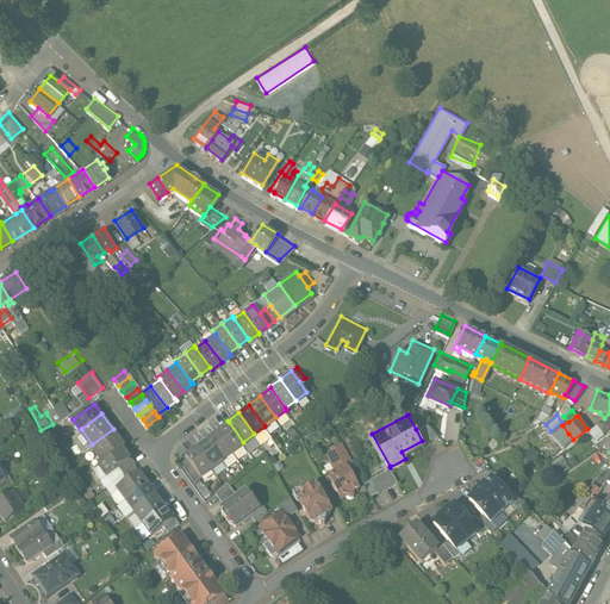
[(229,422),(217,429),(232,450),(244,443),(243,442),(229,422)]
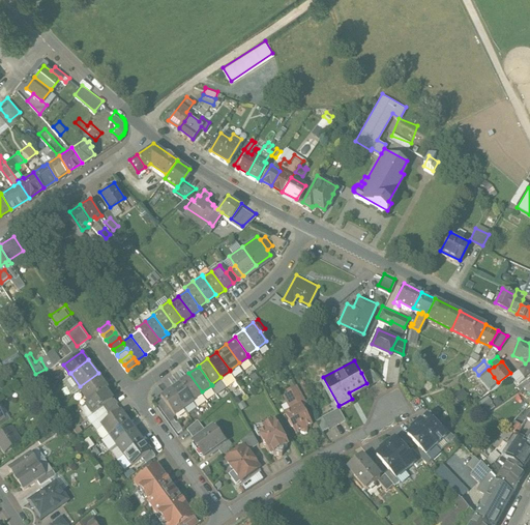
[(371,368),(361,373),(366,383),(367,384),(381,377),(371,368)]
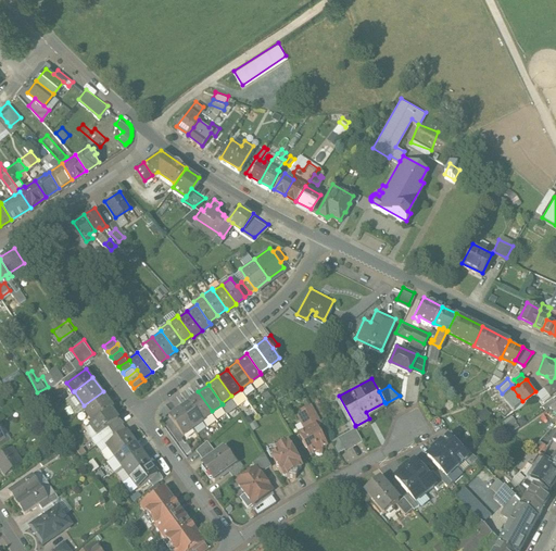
[(93,420),(111,407),(113,405),(103,391),(84,405),(93,418),(93,420)]
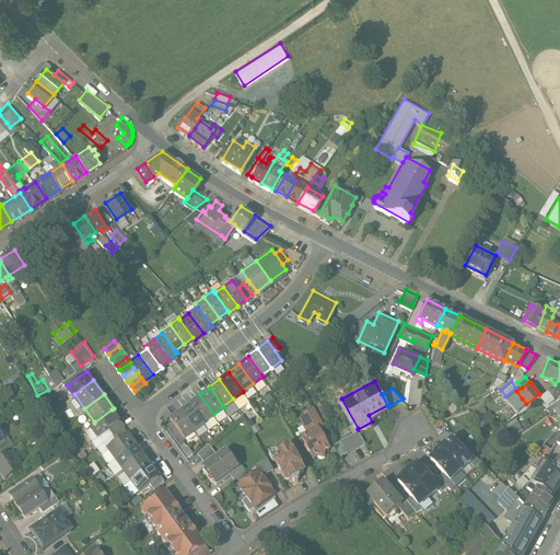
[(189,402),(190,402),(203,421),(213,414),(199,394),(189,402)]
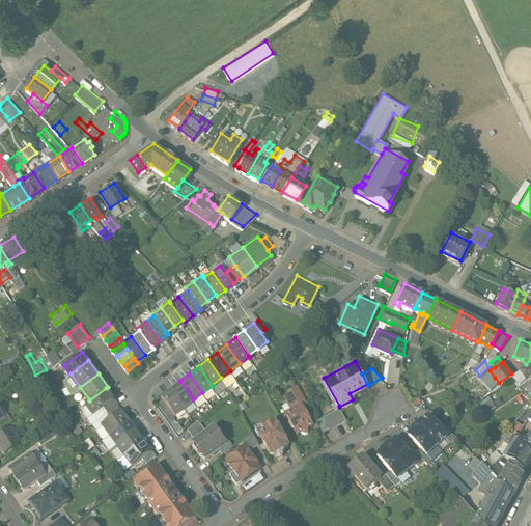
[(499,383),(495,378),(486,383),(490,387),(485,389),(487,392),(499,383)]
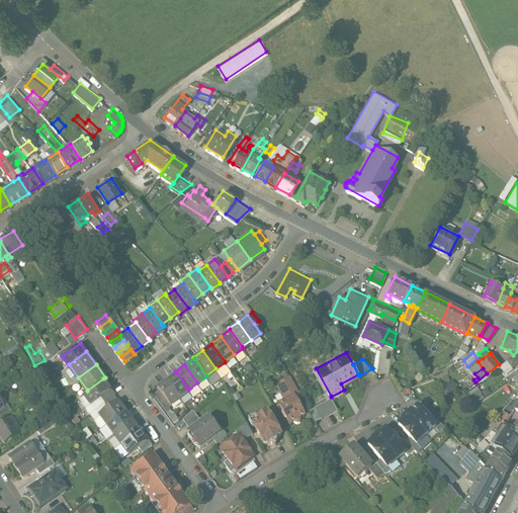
[(176,371),(166,378),(180,397),(189,391),(188,390),(176,371)]
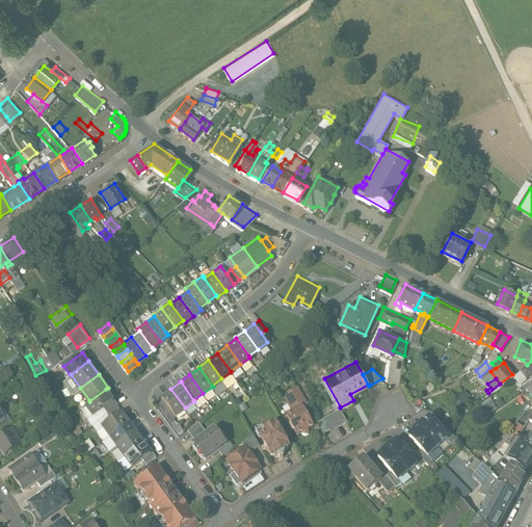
[(301,403),(301,404),(307,401),(298,385),(291,389),(295,396),(296,395),(300,403),(301,403)]
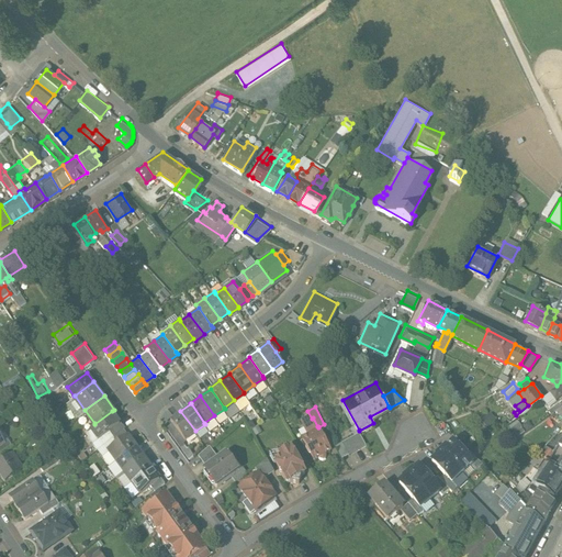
[(109,429),(120,421),(119,421),(112,411),(94,424),(94,423),(90,426),(98,436),(109,429)]
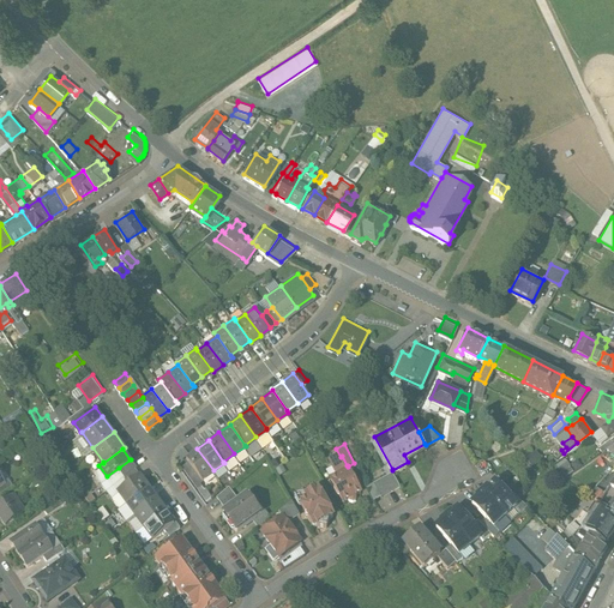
[(197,449),(186,457),(202,479),(214,470),(197,449)]
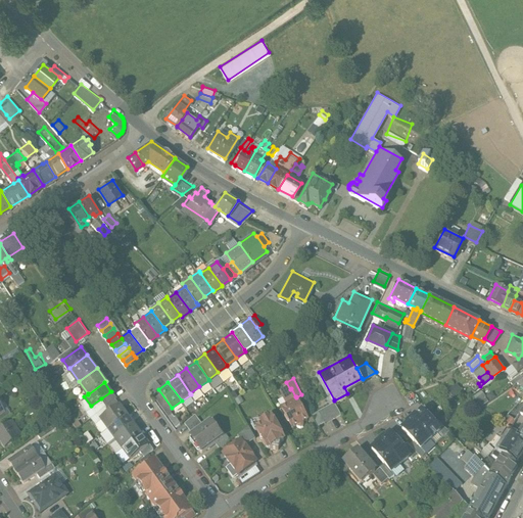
[(287,418),(289,419),(292,424),(296,422),(297,423),(300,424),(302,423),(303,420),(302,419),(306,416),(296,397),(296,396),(295,396),(291,388),(290,389),(283,393),(287,402),(282,405),(285,411),(284,413),(287,418)]
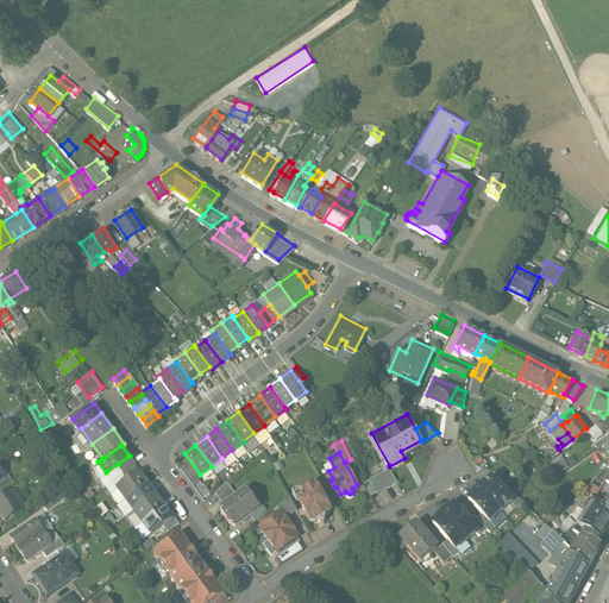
[(554,456),(560,468),(569,463),(563,452),(554,456)]
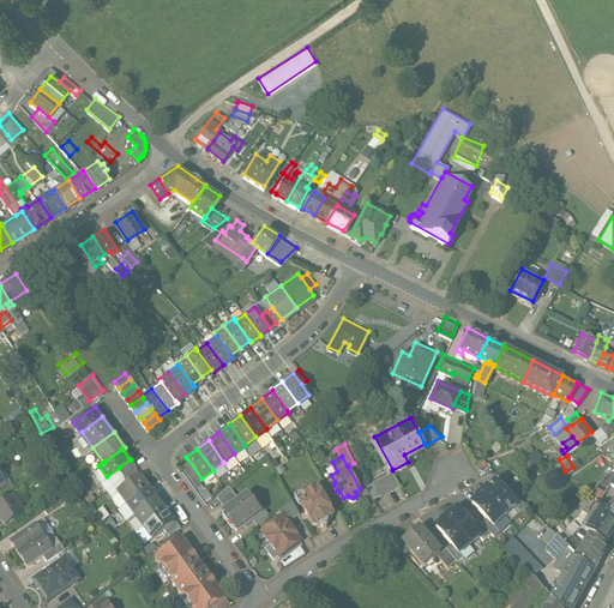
[(134,465),(137,464),(132,457),(130,459),(131,459),(119,468),(124,474),(134,465)]
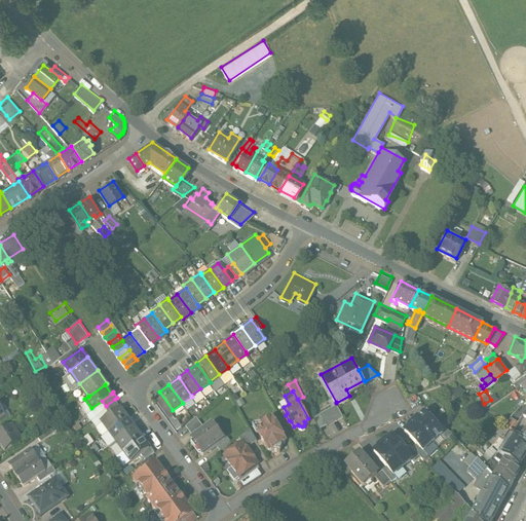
[(109,412),(119,404),(115,399),(106,406),(109,412)]
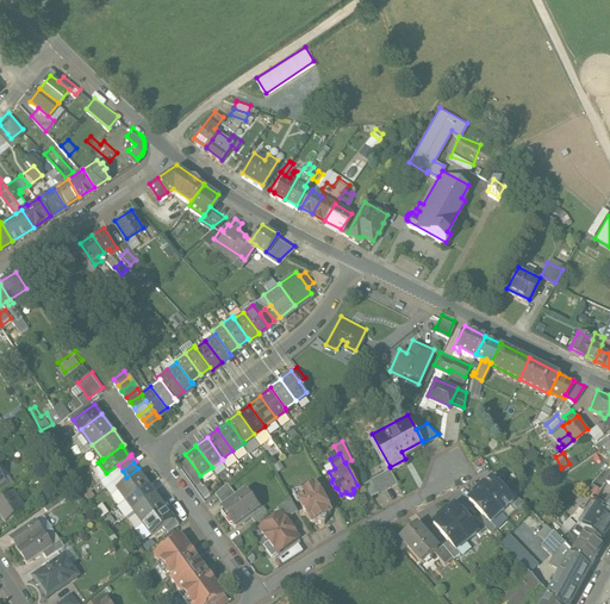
[(390,467),(390,466),(371,477),(378,491),(397,480),(390,467)]
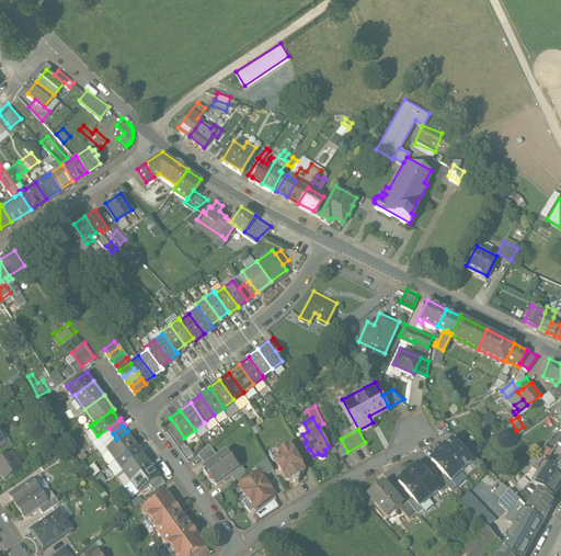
[(115,457),(135,442),(127,431),(116,440),(106,446),(115,457)]
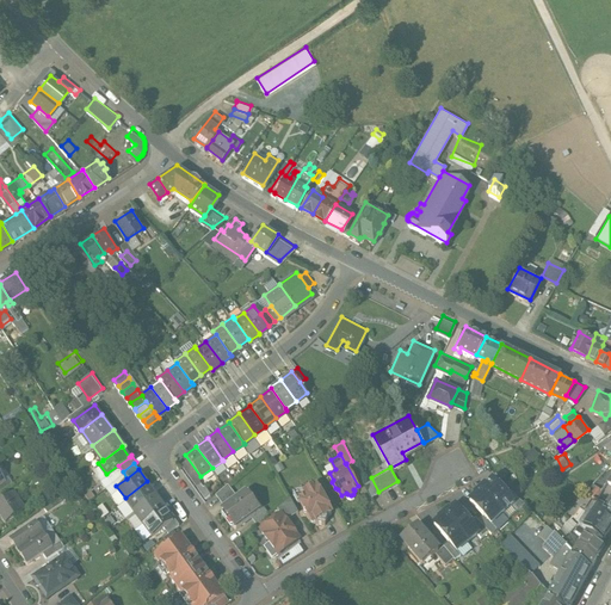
[(480,486),(501,510),(512,500),(513,500),(506,492),(507,492),(505,489),(499,483),(498,483),(492,476),(486,481),(485,481),(480,486)]
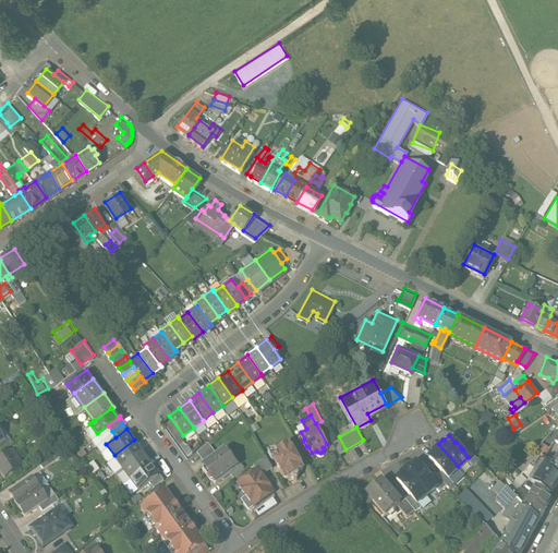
[(122,466),(142,451),(134,440),(114,455),(122,466)]
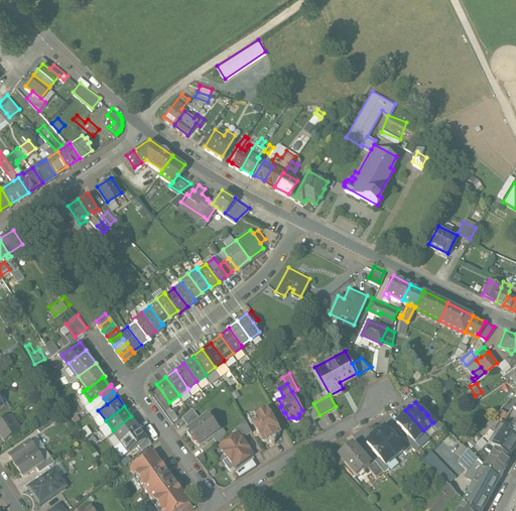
[(192,406),(182,414),(190,424),(201,417),(192,406)]
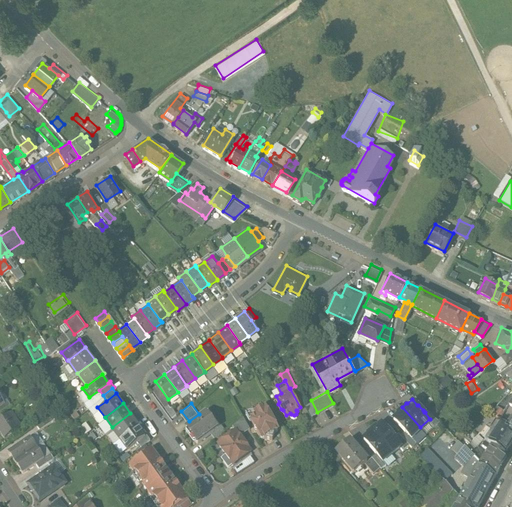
[(488,411),(493,414),(499,405),(496,403),(488,411)]
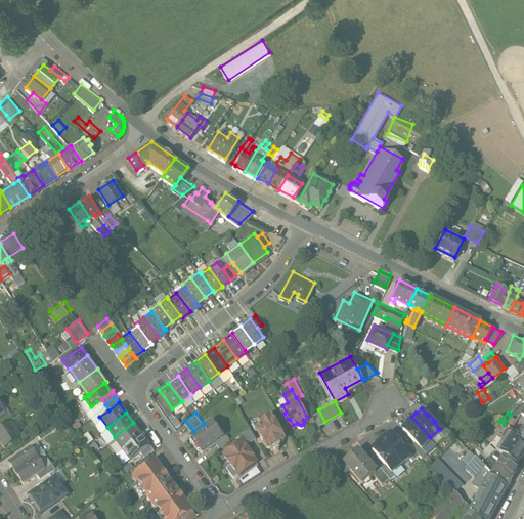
[(267,446),(270,445),(278,447),(281,439),(284,438),(271,415),(255,423),(267,446)]
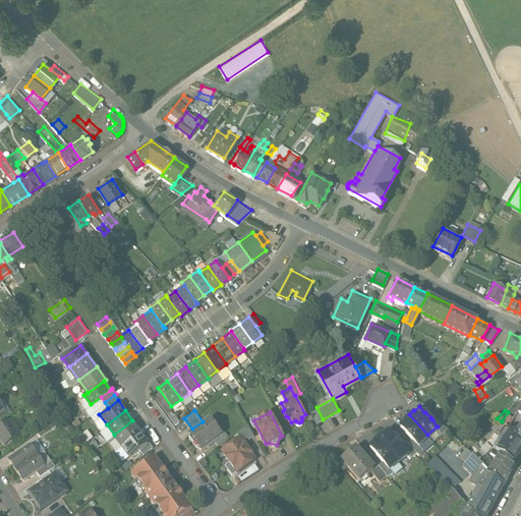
[(502,421),(505,423),(506,424),(512,415),(508,412),(502,421)]
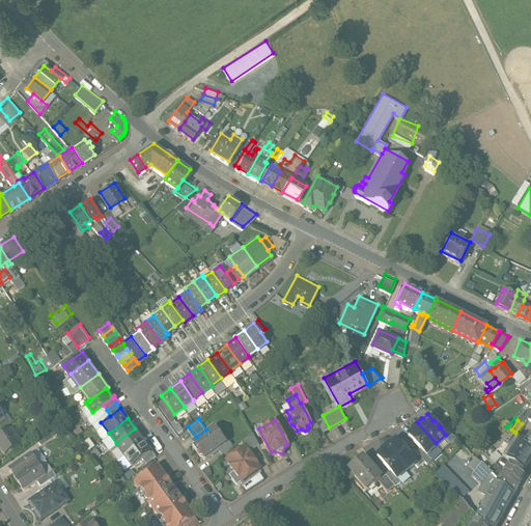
[(440,427),(446,435),(445,435),(450,440),(455,435),(443,421),(439,425),(441,427),(440,427)]
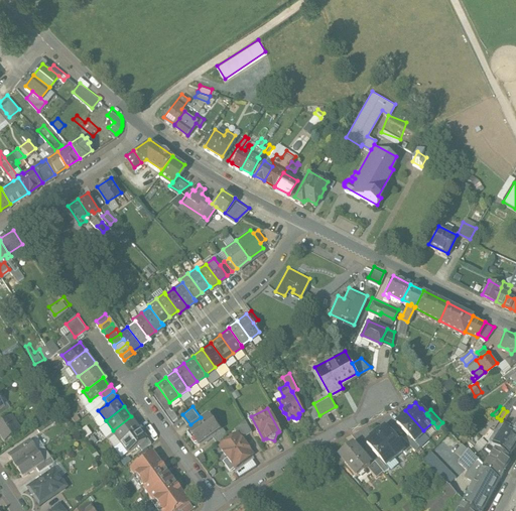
[(409,432),(414,438),(415,438),(423,430),(405,410),(400,414),(401,415),(396,419),(402,425),(402,426),(407,432),(408,433),(409,432)]
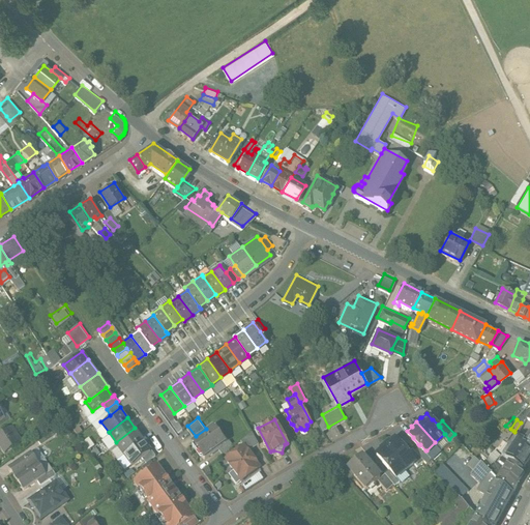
[(206,429),(196,436),(193,439),(204,455),(218,444),(225,440),(218,432),(216,434),(210,426),(206,429)]
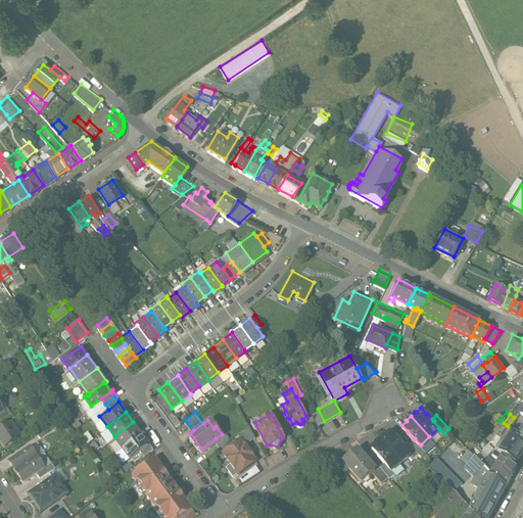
[(9,421),(0,426),(0,438),(4,445),(18,435),(9,421)]
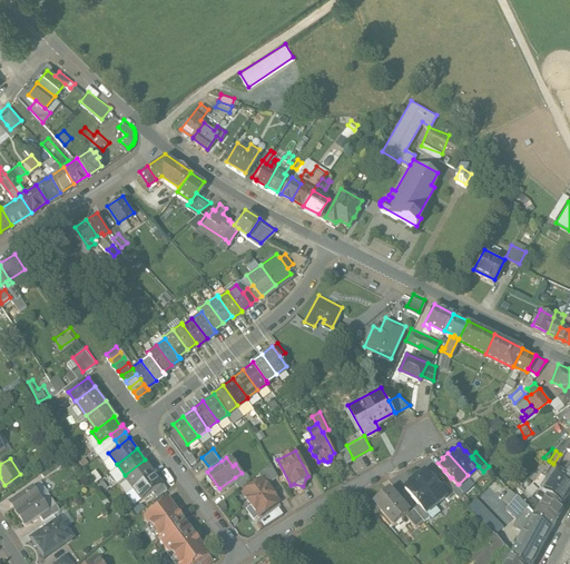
[(57,458),(40,470),(45,475),(60,465),(57,458)]
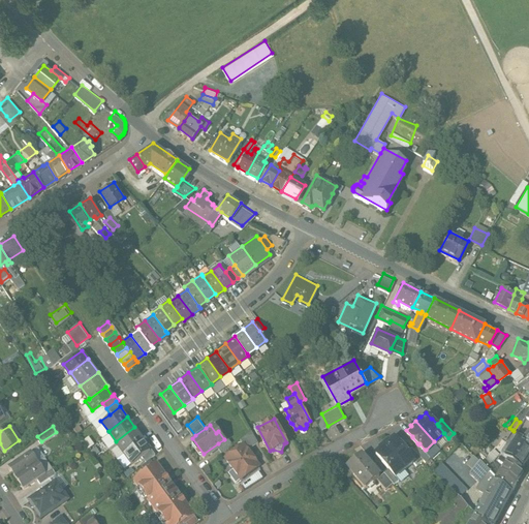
[(123,452),(143,437),(134,427),(116,441),(123,452)]
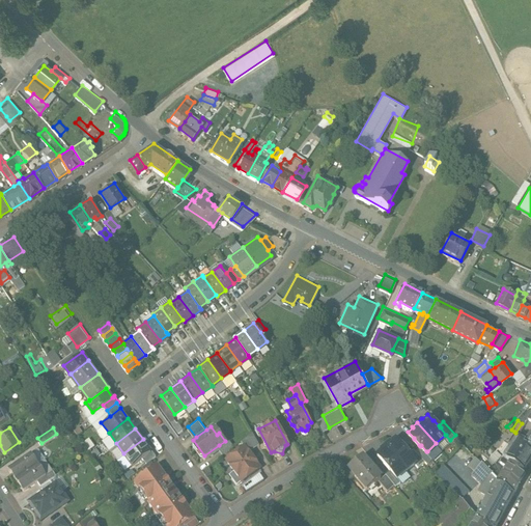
[(530,455),(530,447),(524,443),(525,440),(515,433),(514,432),(508,441),(510,442),(502,454),(508,458),(523,468),(530,455)]
